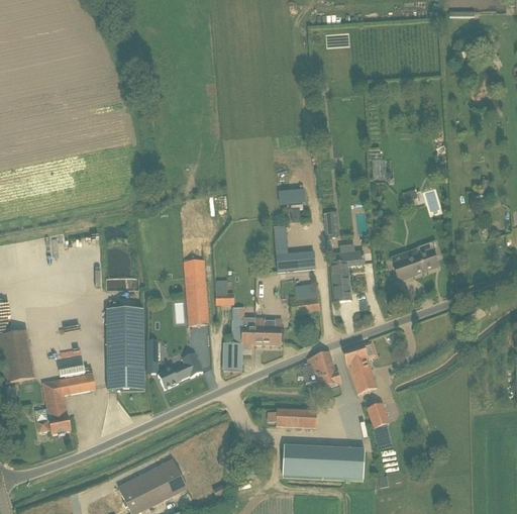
[(317,92),(322,89),(317,80),(312,82),(317,92)]
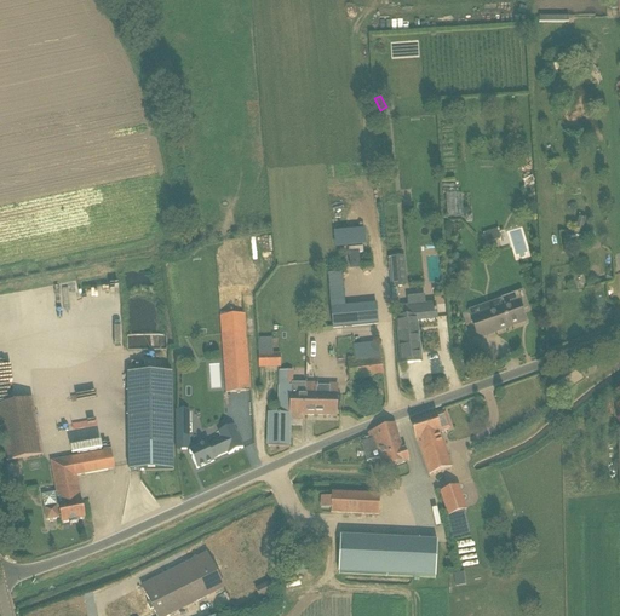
[(463,190),(446,190),(447,213),(464,212),(463,190)]
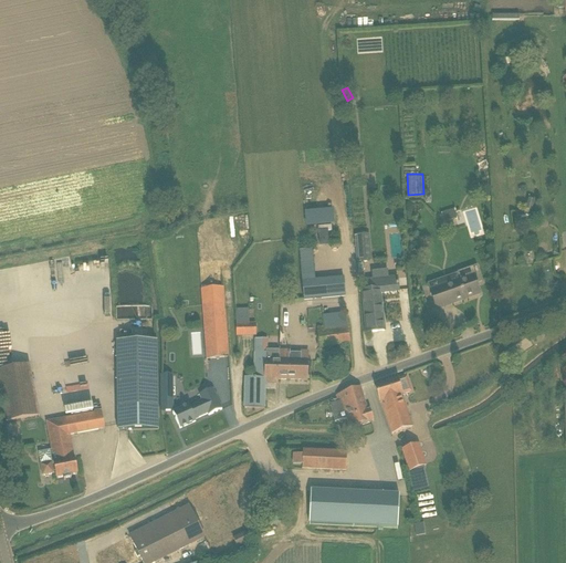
[(334,206),(305,207),(306,223),(335,221),(334,206)]
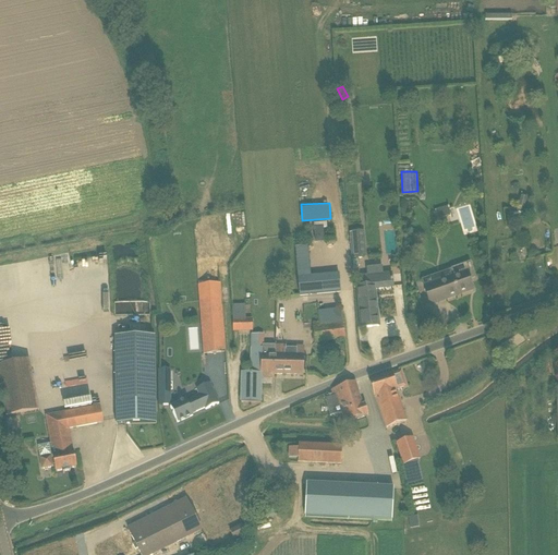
[(448,203),(435,206),(438,216),(451,213),(448,203)]
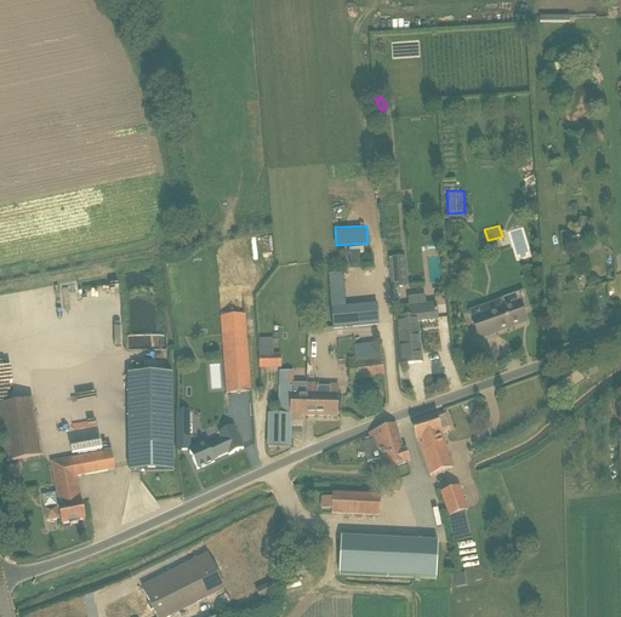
[(406,253),(389,255),(392,284),(408,283),(406,253)]
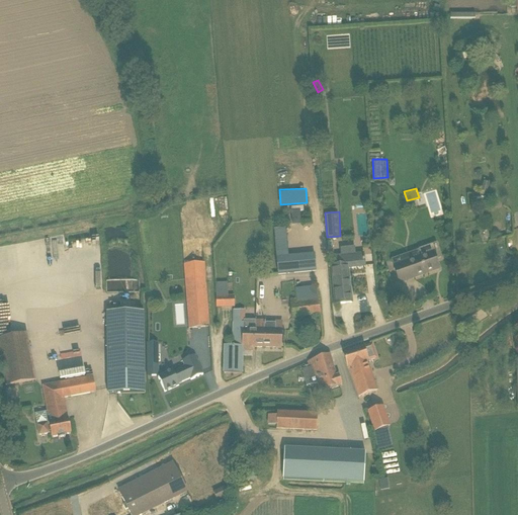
[(377,226),(375,240),(383,242),(385,227),(377,226)]
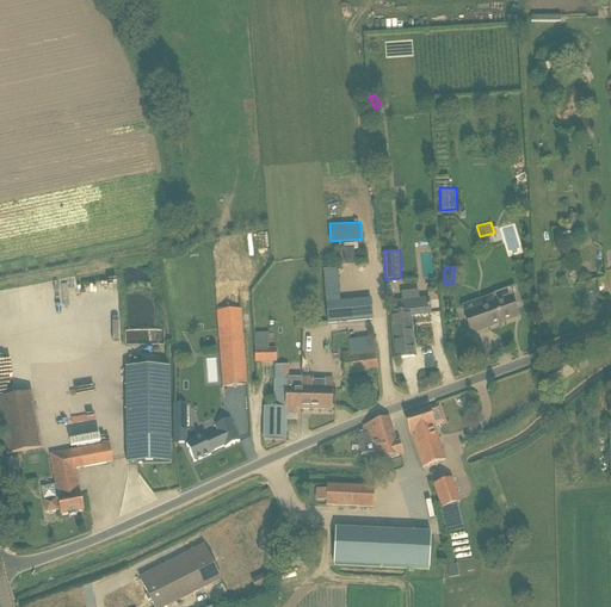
[(54,297),(65,297),(65,278),(54,278),(54,297)]
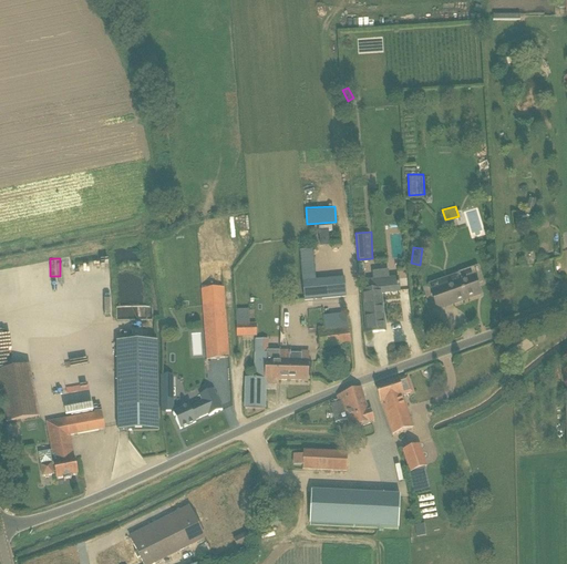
[(481,291),(477,283),(483,280),(477,265),(459,272),(461,277),(431,288),(437,307),(481,291)]
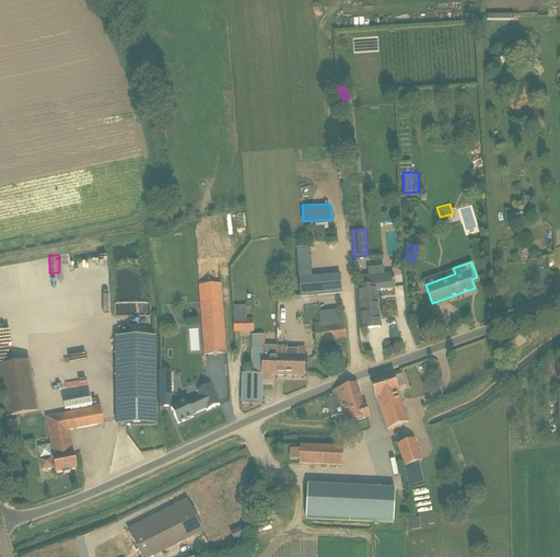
[(301,293),(356,288),(353,270),(299,276),(301,293)]
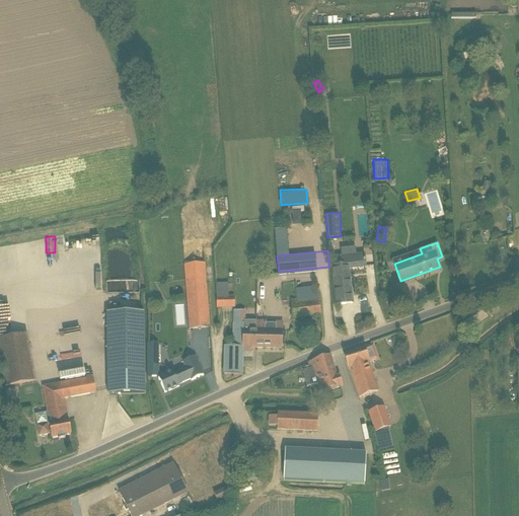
[(336,302),(353,300),(349,266),(366,265),(365,252),(337,254),(338,264),(330,264),(331,265),(336,302)]
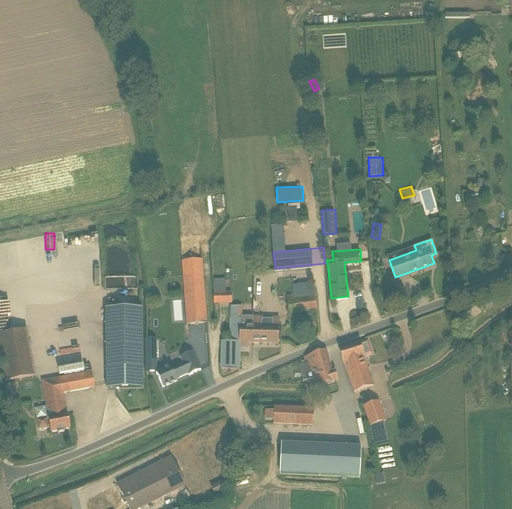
[(183,271),(186,314),(206,312),(201,257),(182,258),(182,259),(183,271)]
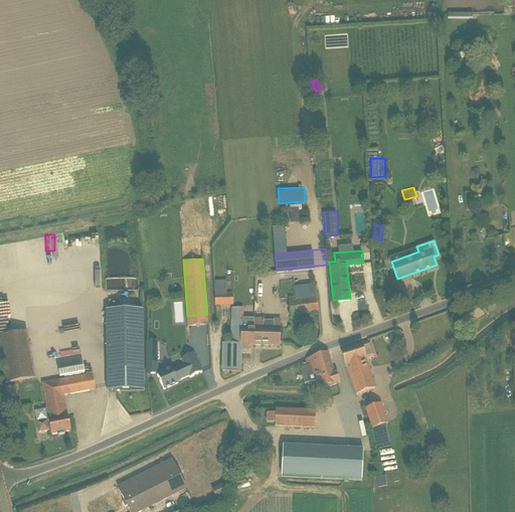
[(233,290),(226,290),(227,278),(215,277),(214,302),(233,303),(233,290)]
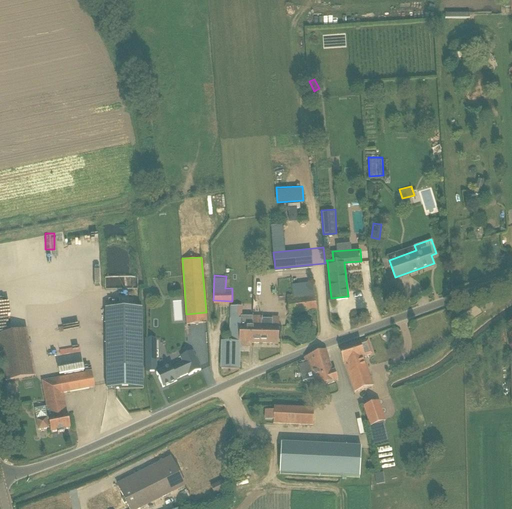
[(287,297),(289,311),(329,306),(327,292),(287,297)]
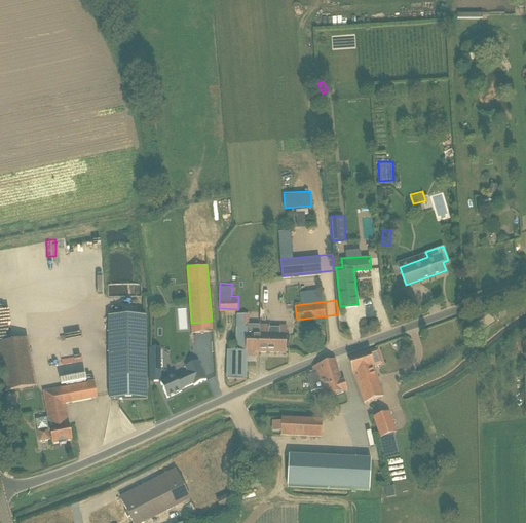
[(0,309),(0,323),(14,323),(14,310),(0,309)]
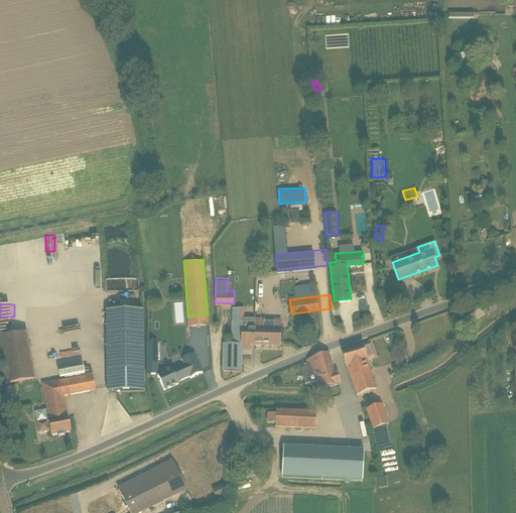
[(144,388),(143,308),(106,308),(108,389),(144,388)]
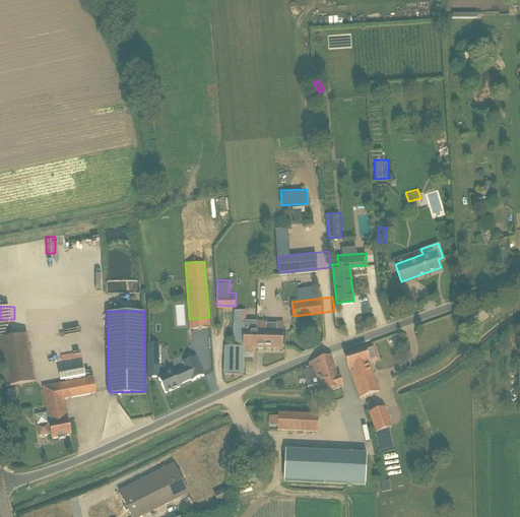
[(282,346),(282,329),(274,329),(275,322),(266,322),(266,328),(244,328),(244,321),(235,321),(234,343),(234,345),(244,345),(282,346)]
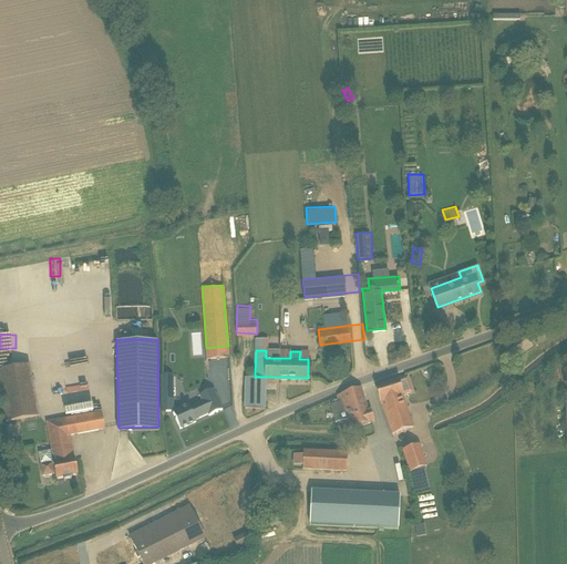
[(0,367),(0,386),(7,421),(39,414),(30,362),(0,367)]
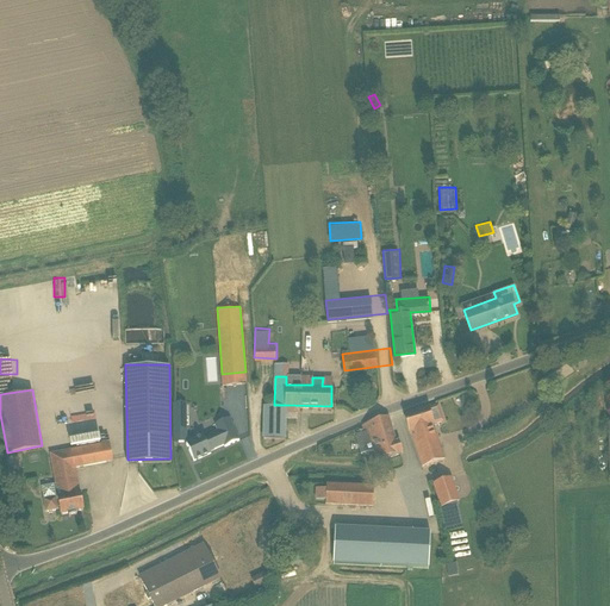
[(190,400),(173,401),(173,435),(190,433),(190,424),(190,400)]
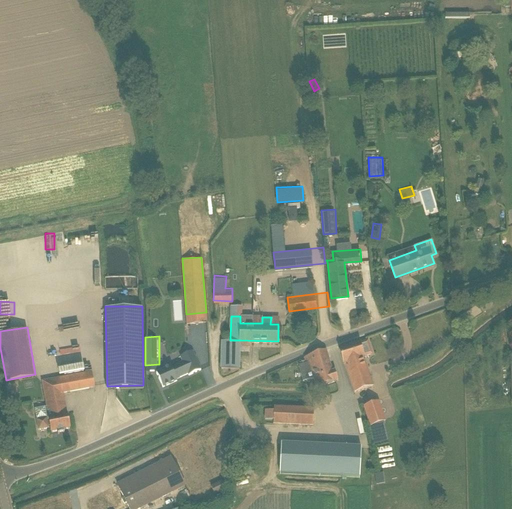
[(239,367),(240,340),(230,340),(230,338),(222,338),(221,366),(239,367)]
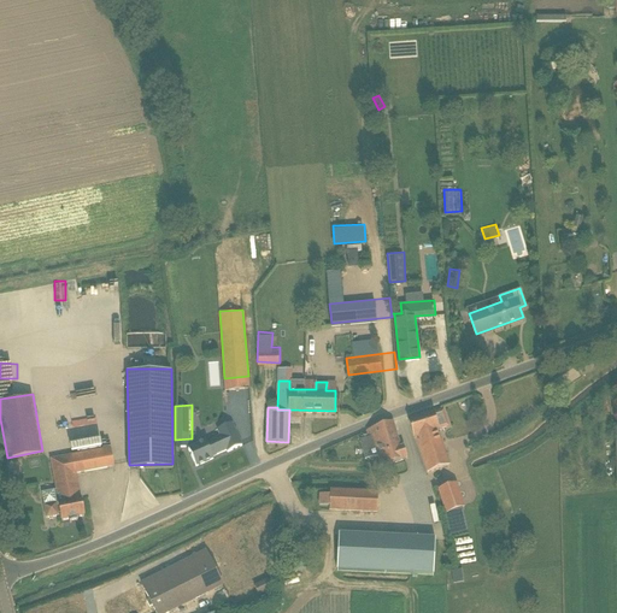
[(444,407),(435,411),(441,425),(450,423),(444,407)]
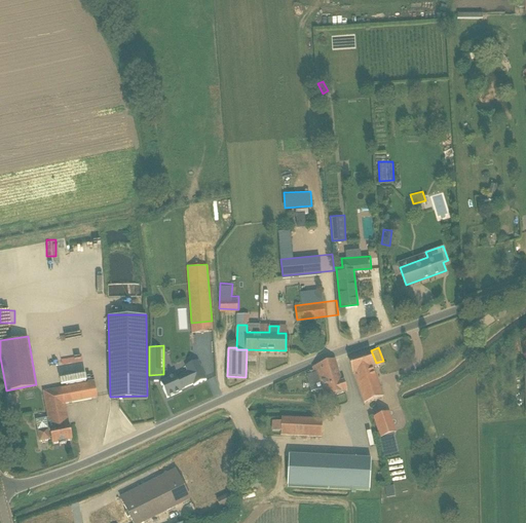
[(353,371),(363,396),(364,400),(383,394),(373,365),(374,365),(369,349),(348,356),(353,371)]
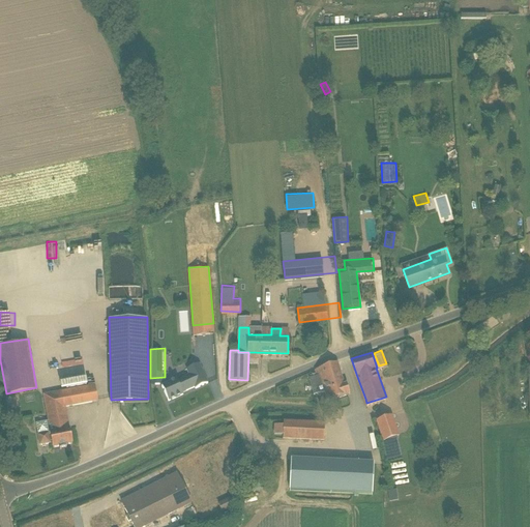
[(328,399),(351,390),(348,381),(345,382),(336,359),(316,368),(320,383),(323,383),(328,399)]
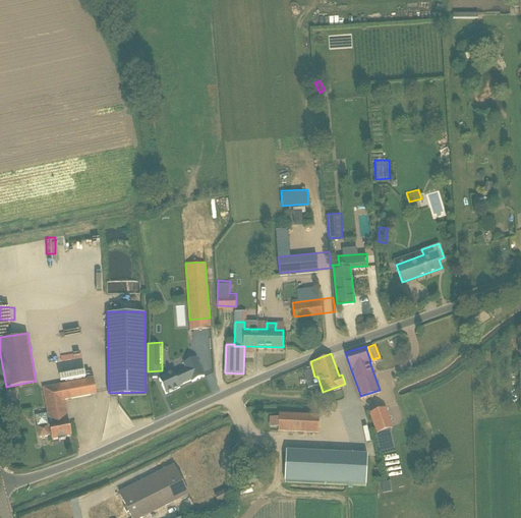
[(181,361),(184,366),(174,371),(173,370),(159,378),(166,392),(180,385),(179,384),(191,378),(192,380),(205,373),(195,354),(181,361)]
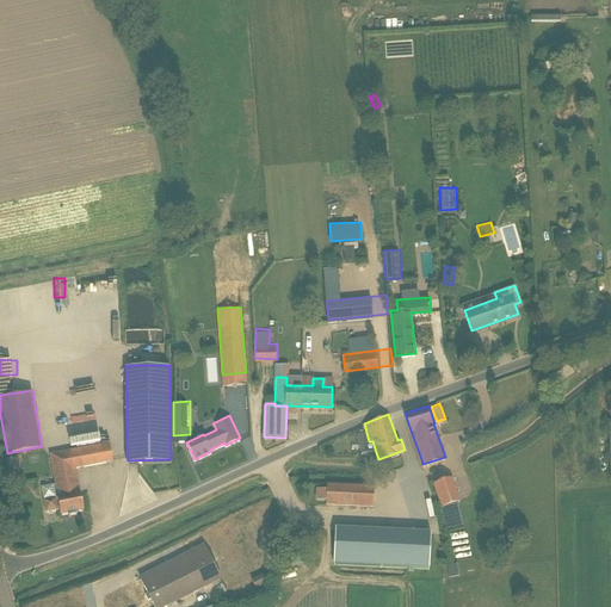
[(50,452),(56,482),(42,484),(44,497),(45,508),(48,509),(56,508),(57,506),(60,506),(61,513),(84,508),(80,491),(75,465),(112,458),(109,441),(50,452)]
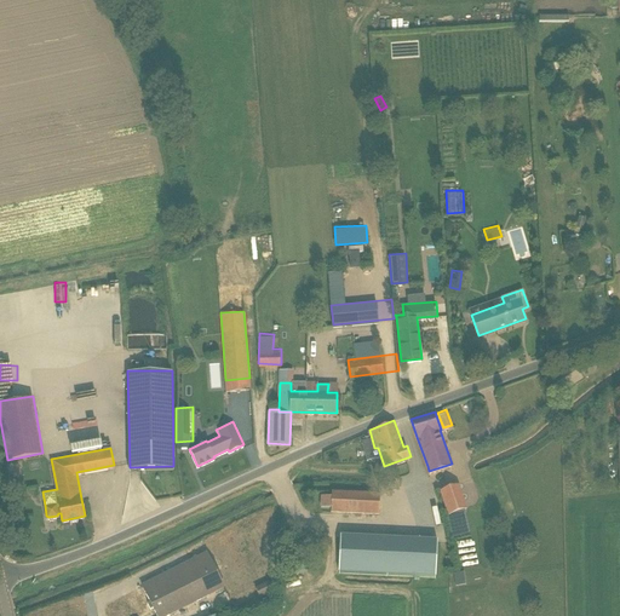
[(458,484),(441,489),(448,512),(465,507),(458,484)]
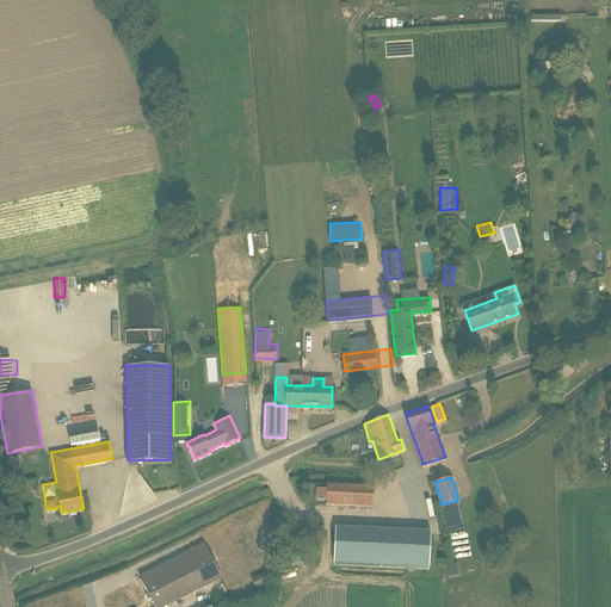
[(327,482),(326,499),(326,501),(374,503),(375,484),(327,482)]
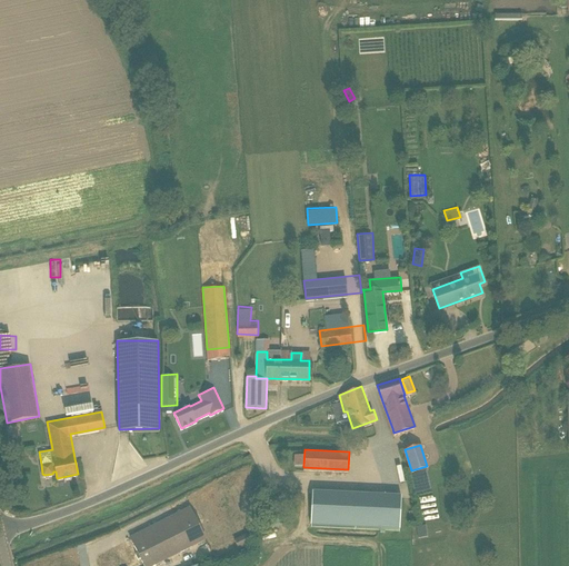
[(405,496),(359,494),(358,527),(402,529),(405,496)]
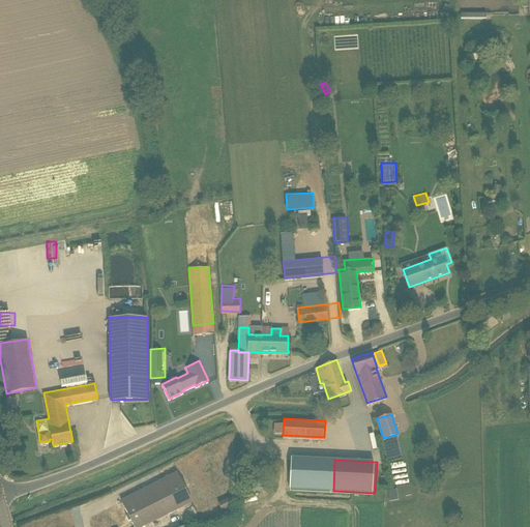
[(176,471),(143,488),(121,499),(128,513),(126,514),(128,519),(130,518),(135,526),(139,526),(192,501),(176,471)]
